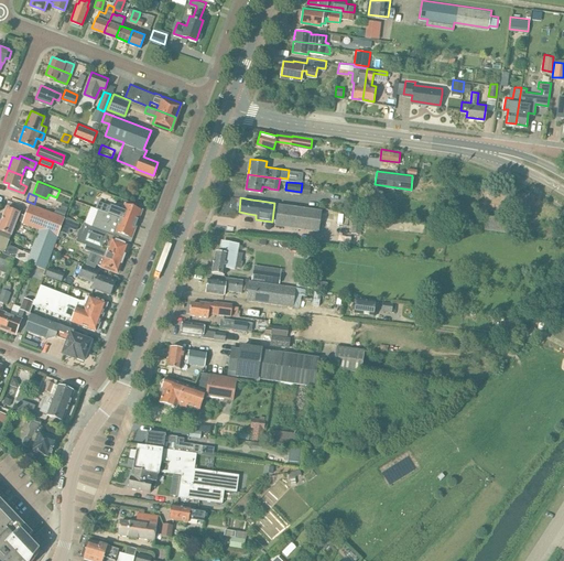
[(98,200),(95,207),(98,208),(136,223),(141,208),(130,204),(125,203),(122,208),(98,200)]
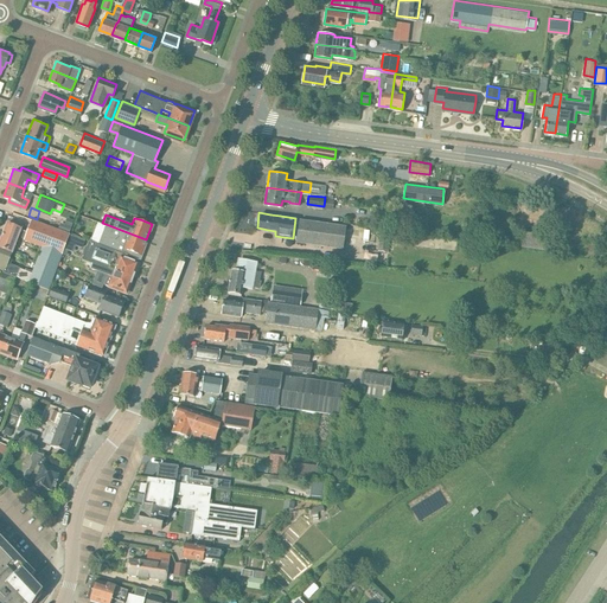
[(61,220),(58,226),(69,231),(74,218),(66,216),(64,222),(61,220)]
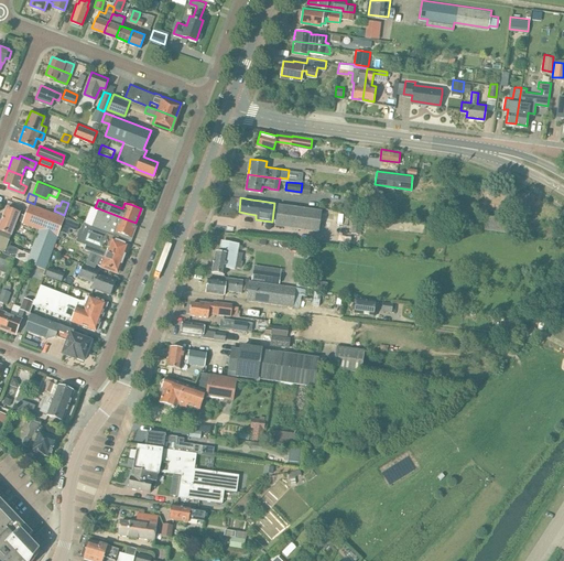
[(3,251),(14,256),(18,247),(9,244),(10,240),(8,239),(17,217),(22,219),(22,220),(40,228),(26,259),(44,266),(63,215),(29,202),(25,214),(19,212),(19,211),(7,206),(0,222),(0,249),(3,250),(3,251)]
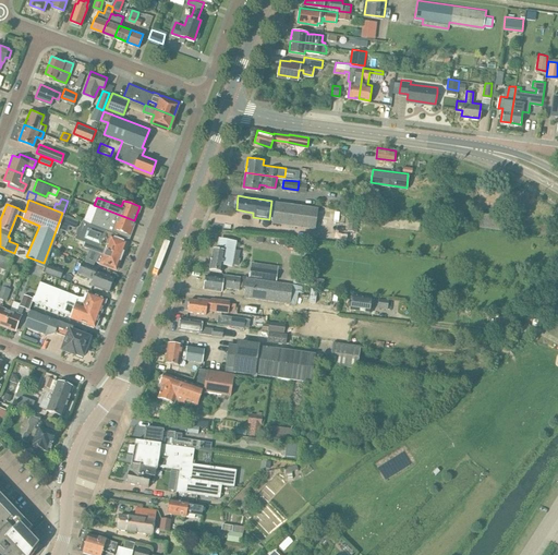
[(315,227),(318,207),(275,201),(271,221),(315,227)]
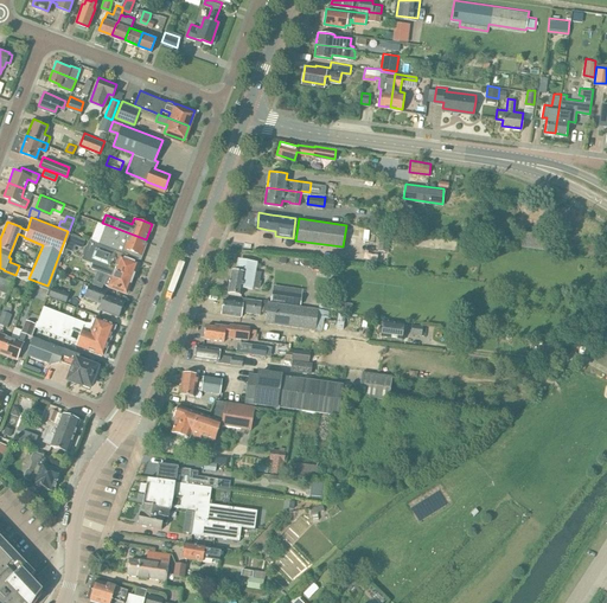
[(139,257),(146,239),(106,224),(100,238),(93,236),(91,239),(134,256),(139,257)]
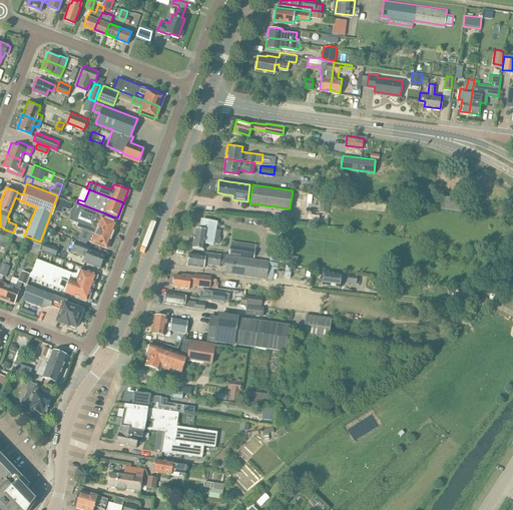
[(329,211),(331,195),(321,194),(320,210),(329,211)]
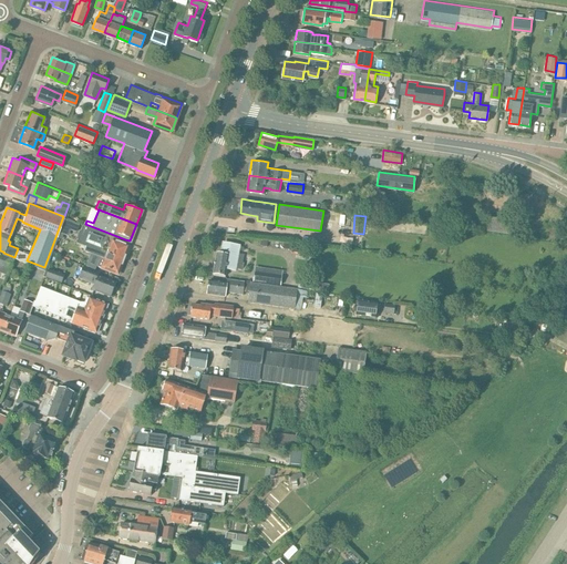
[(125,239),(85,224),(82,223),(75,241),(85,245),(86,244),(123,258),(124,257),(125,255),(125,254),(126,249),(127,249),(129,247),(127,246),(129,245),(123,243),(125,239)]
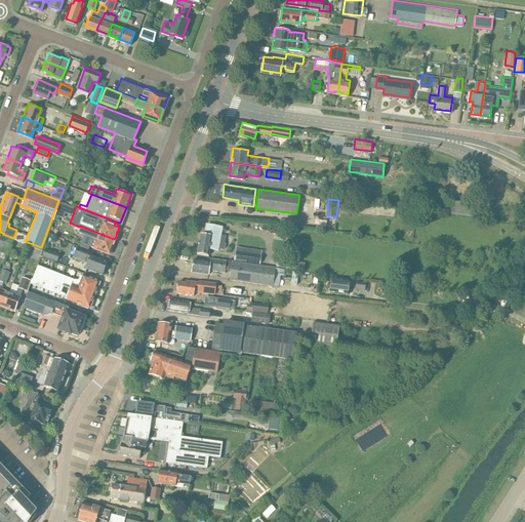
[(223,226),(214,224),(206,223),(205,233),(200,232),(197,251),(208,253),(209,247),(217,248),(217,247),(225,248),(226,241),(225,241),(226,234),(221,233),(223,226)]
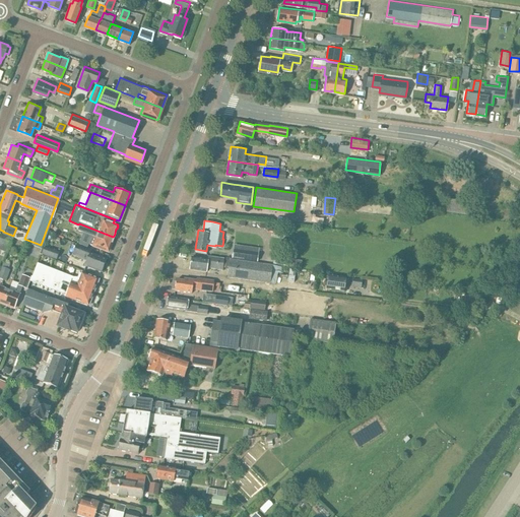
[(89,242),(99,246),(108,249),(113,237),(79,223),(78,224),(77,229),(91,234),(89,242)]
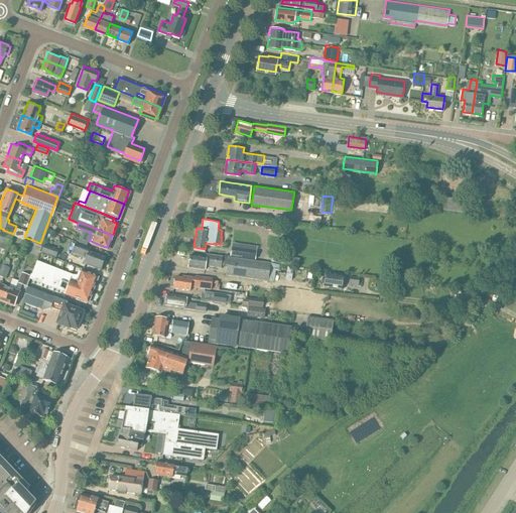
[(0,231),(0,239),(0,240),(0,245),(8,248),(13,234),(3,230),(1,229),(0,231)]
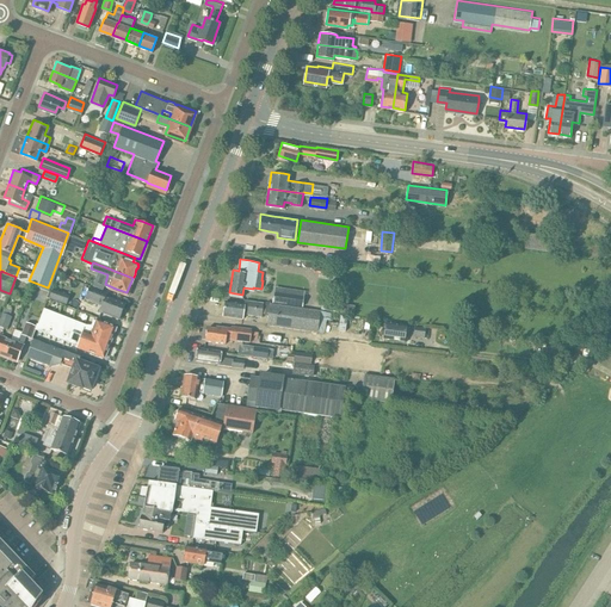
[(99,309),(109,313),(119,316),(125,302),(106,295),(109,291),(88,284),(84,297),(102,303),(99,309)]
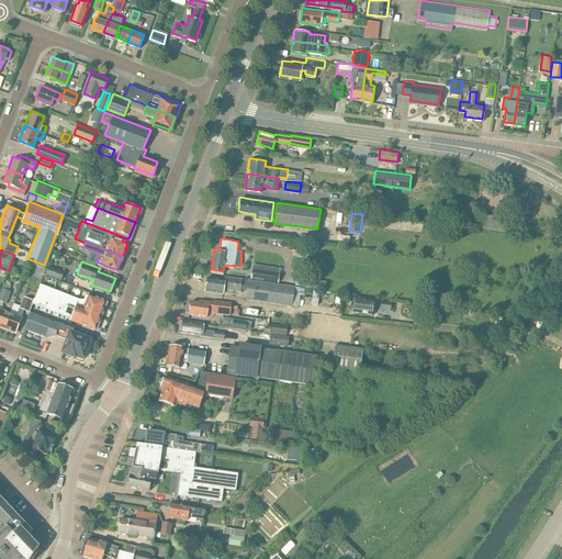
[(251,267),(250,277),(278,281),(280,266),(253,261),(251,267)]
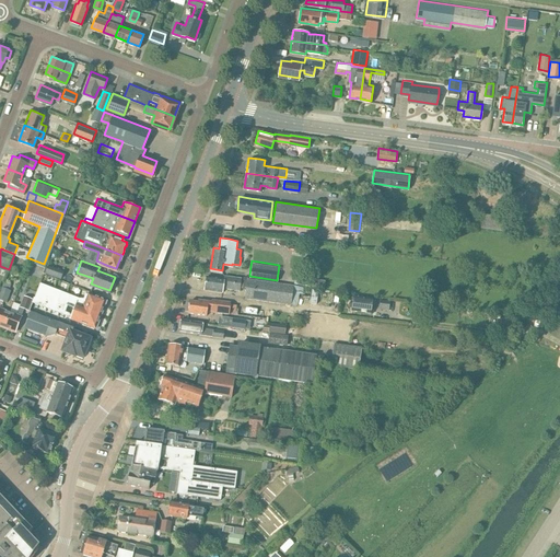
[(47,263),(45,271),(60,277),(63,269),(47,263)]
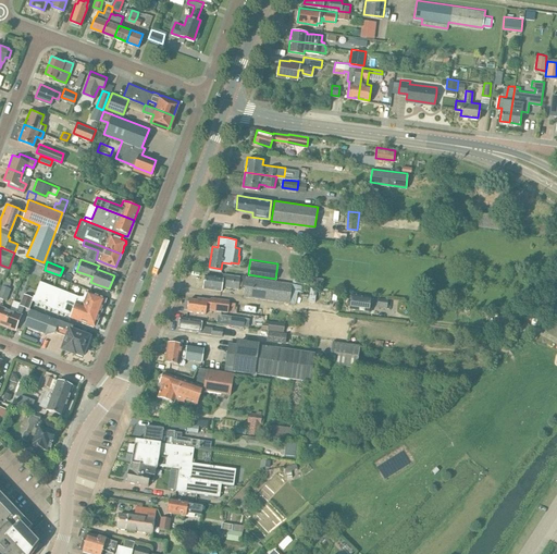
[(205,273),(203,286),(221,288),(222,284),(238,286),(240,275),(223,272),(222,275),(205,273)]
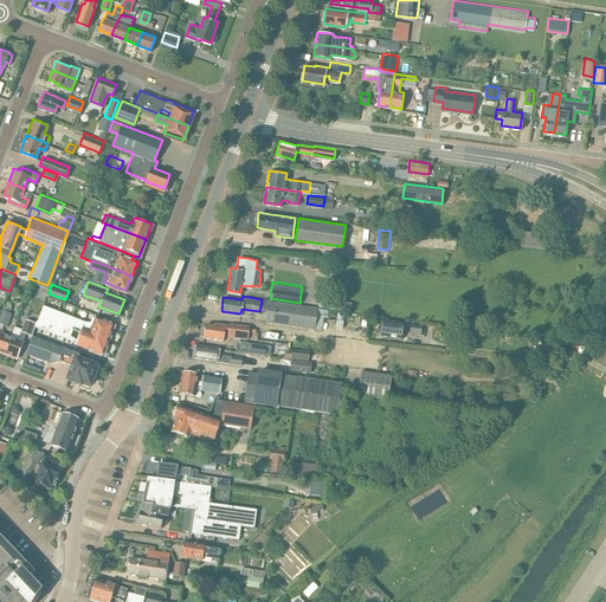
[(78,297),(76,304),(92,310),(95,304),(78,297)]
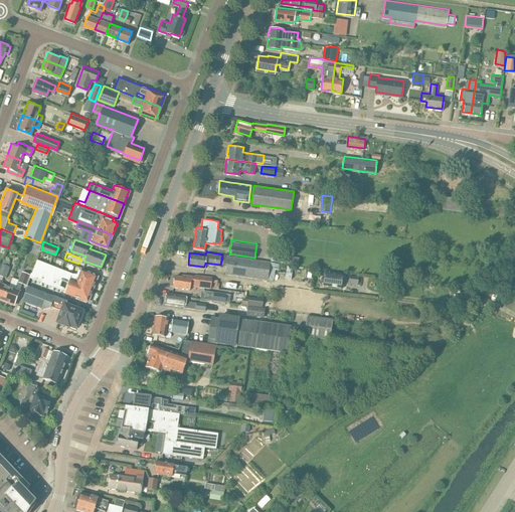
[(270,261),(248,258),(229,256),(227,254),(224,273),(268,279),(268,278),(273,279),(275,268),(277,269),(278,264),(270,262),(270,261)]
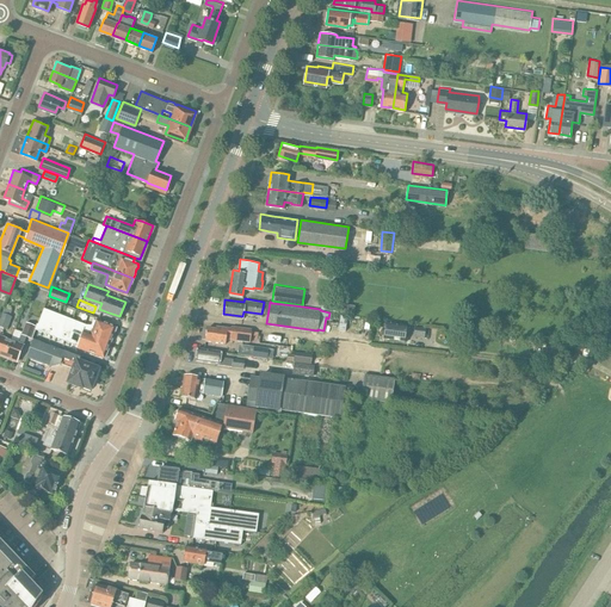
[(2,310),(0,315),(0,322),(7,326),(12,315),(11,314),(12,308),(5,305),(2,310)]
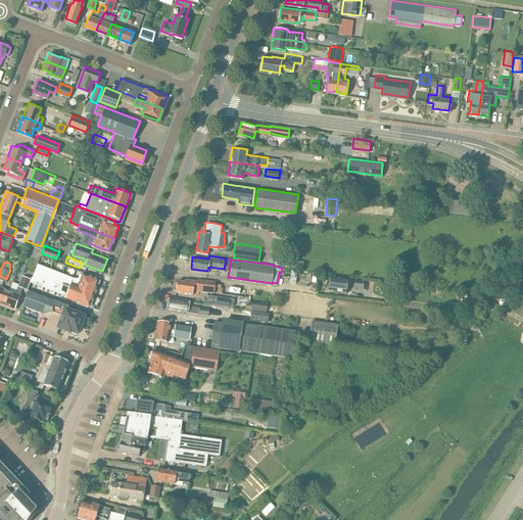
[(31,279),(30,281),(51,288),(58,291),(90,303),(97,284),(99,280),(97,279),(88,276),(80,273),(78,277),(74,277),(43,265),(42,265),(41,264),(40,264),(39,264),(39,263),(38,263),(37,264),(34,272),(33,272),(31,279)]
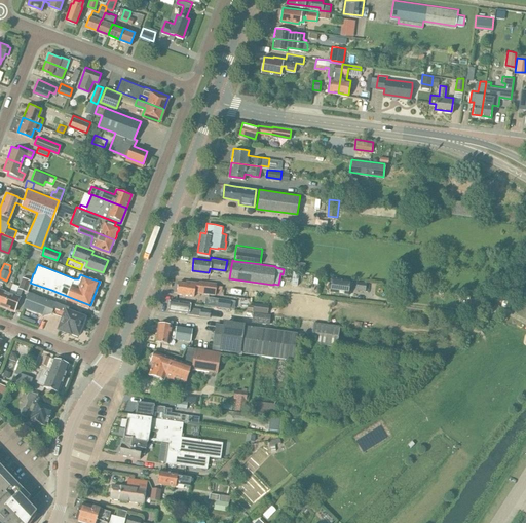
[(298,271),(297,283),(307,284),(308,272),(298,271)]
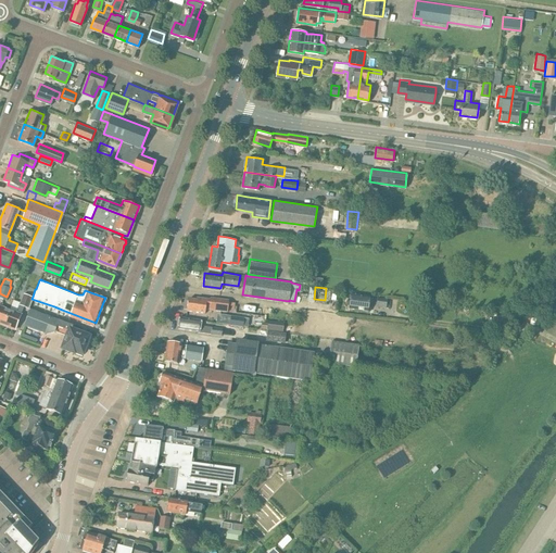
[(20,303),(28,306),(33,294),(24,291),(20,303)]
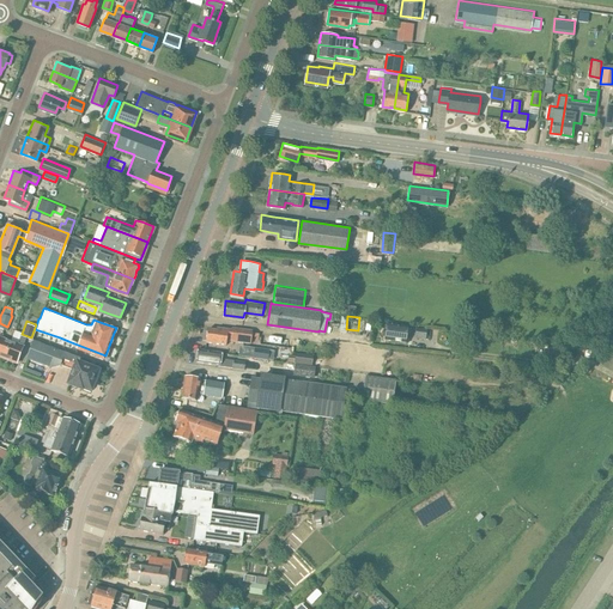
[(407,326),(387,322),(384,338),(406,340),(406,333),(410,333),(410,328),(406,327),(407,326)]
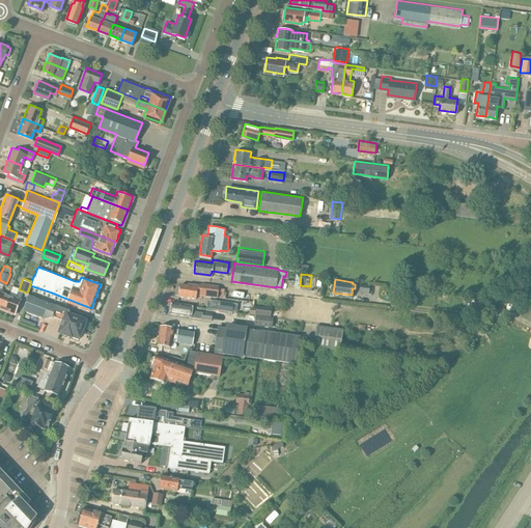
[(178,294),(178,295),(196,297),(196,294),(218,296),(218,294),(219,290),(224,290),(224,287),(219,286),(219,284),(195,282),(195,283),(188,282),(188,284),(179,283),(179,285),(178,294)]
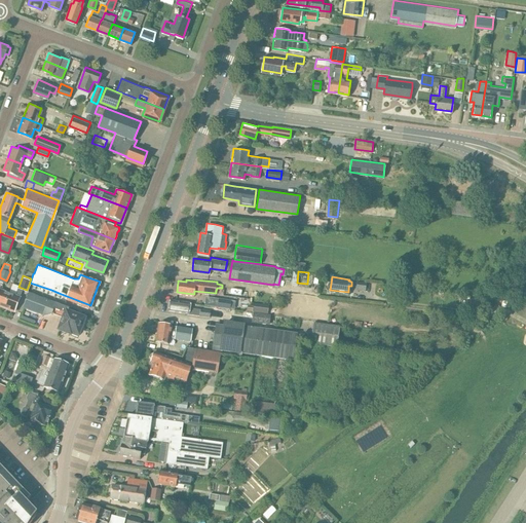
[(355,288),(365,290),(366,281),(357,279),(355,288)]
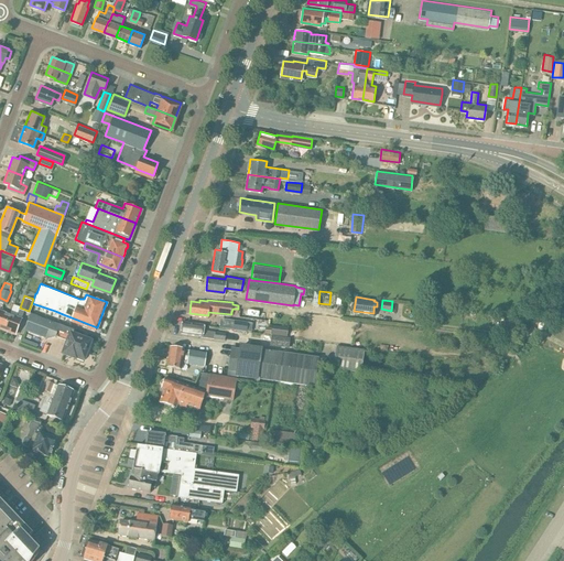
[(0,325),(3,327),(10,312),(2,310),(3,306),(0,304),(0,325)]
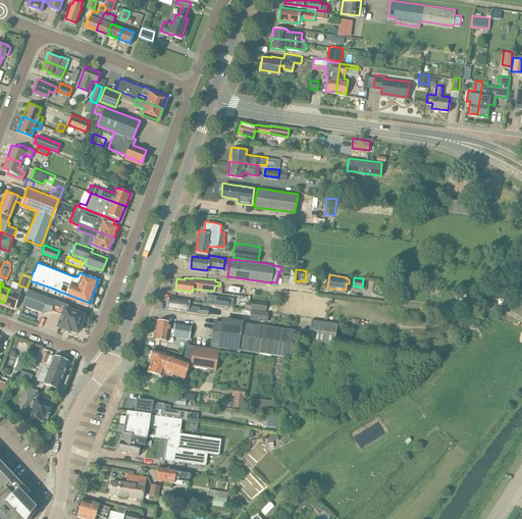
[(55,298),(27,288),(29,289),(22,304),(42,311),(51,309),(51,308),(63,313),(58,324),(76,332),(81,321),(83,322),(86,314),(67,307),(68,304),(54,299),(55,298)]
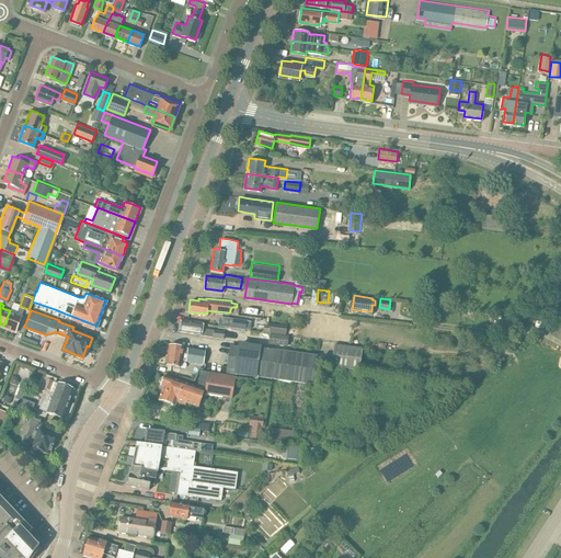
[(15,312),(10,310),(3,326),(15,330),(22,314),(16,311),(15,312)]
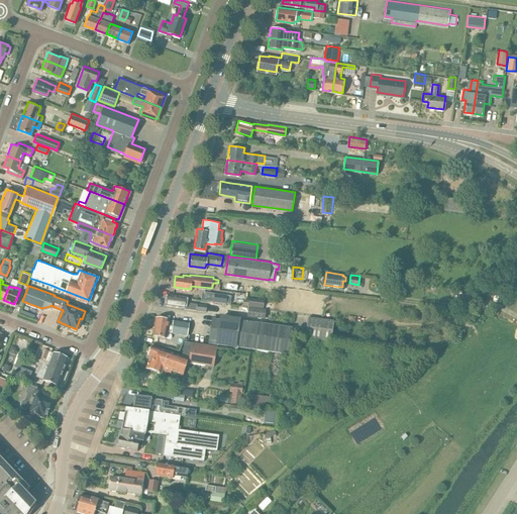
[(246,294),(267,297),(268,291),(247,288),(246,294)]
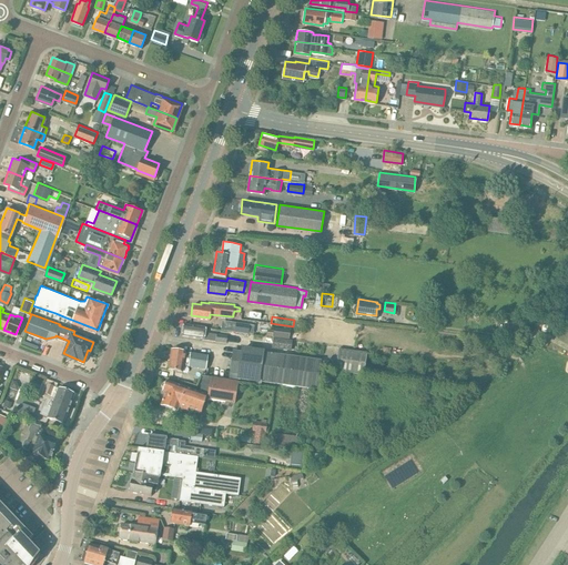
[(260,331),(266,332),(269,320),(256,319),(260,325),(260,331)]
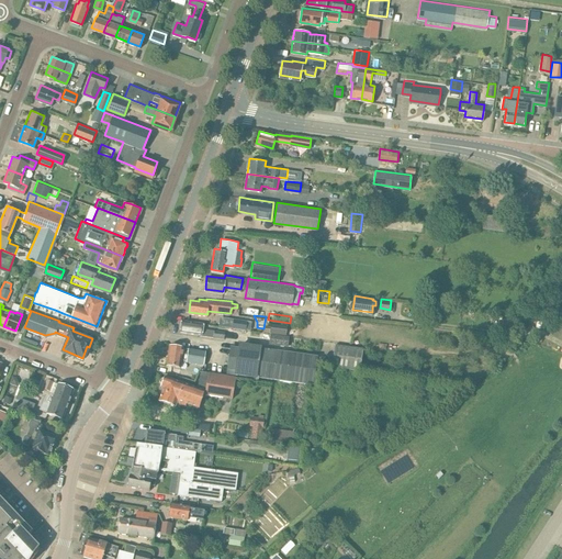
[(234,317),(232,326),(246,328),(247,319),(234,317)]
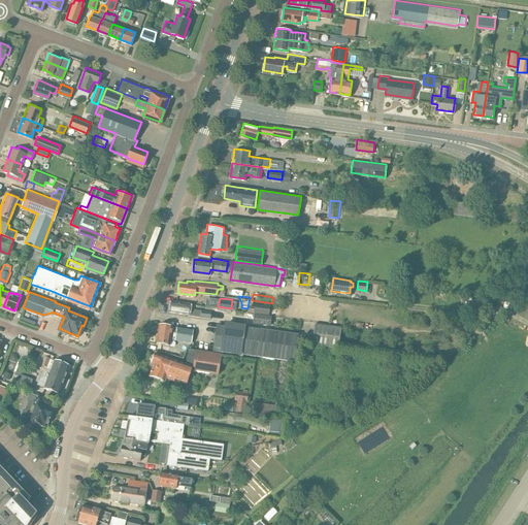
[(211,309),(191,306),(192,302),(170,299),(168,309),(190,313),(190,314),(216,318),(218,306),(211,306),(211,309)]
